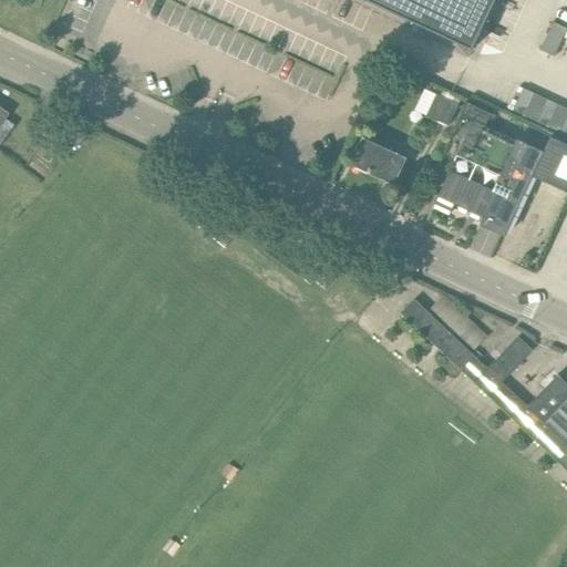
[(364,0),(472,51),(495,0),(364,0)]
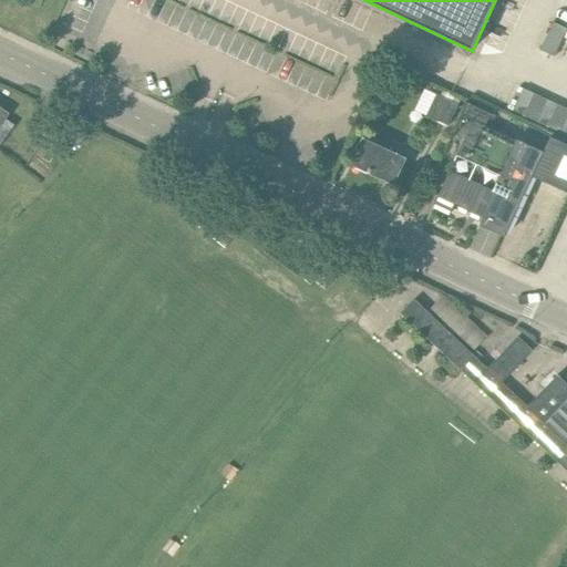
[(557,53),(566,26),(552,20),(542,49),(557,53)]
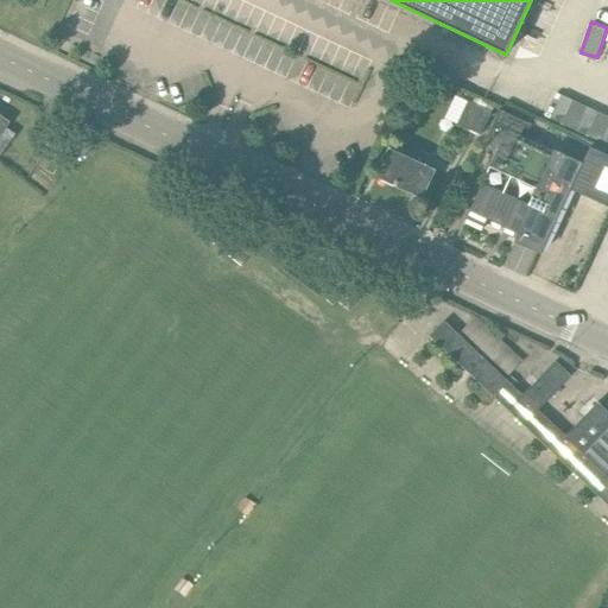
[(607,114),(561,93),(550,118),(607,143),(607,114)]
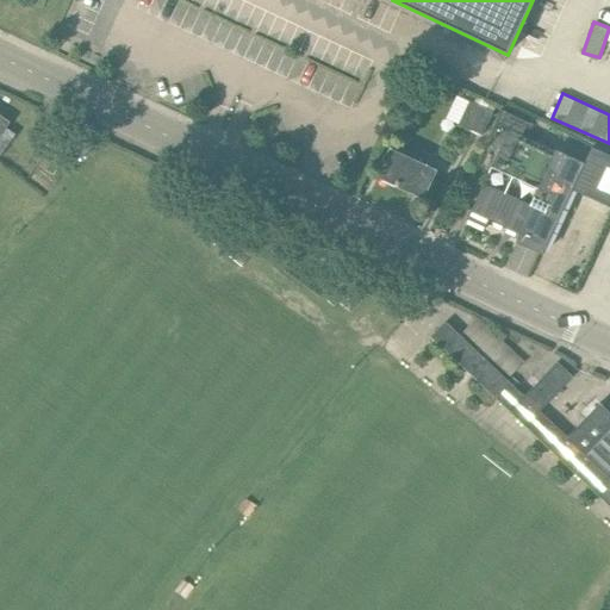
[(493,112),(470,101),(459,125),(483,136),(493,112)]
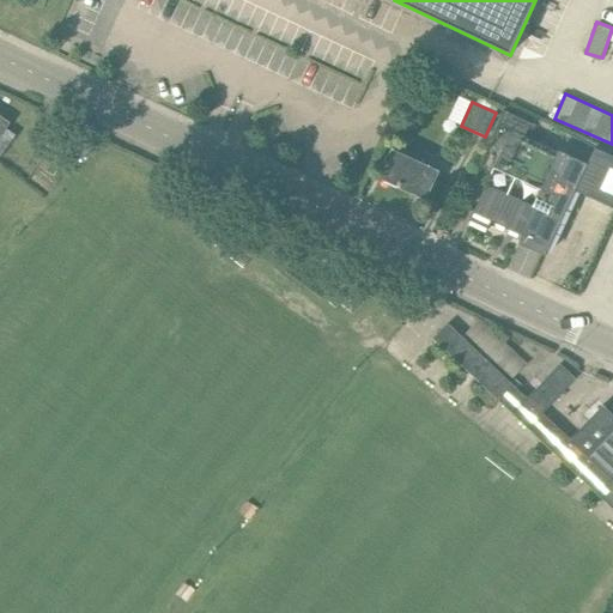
[(505,110),(499,123),(511,129),(469,220),(489,230),(492,220),(522,236),(519,243),(545,256),(574,194),(612,211),(612,156),(594,147),(587,163),(526,135),(530,122),(505,110)]
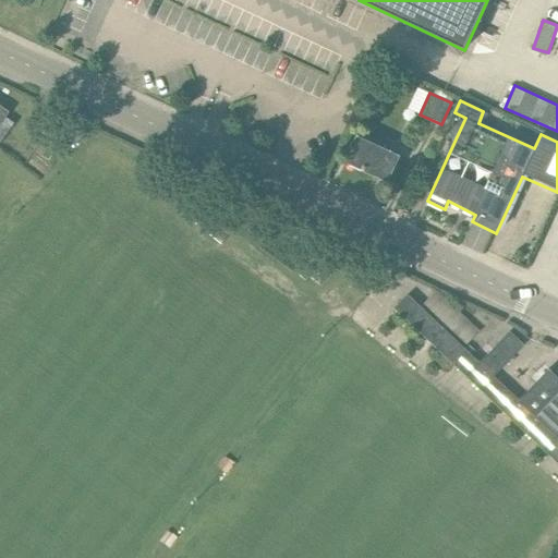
[(0,124),(9,112),(0,105),(0,124)]
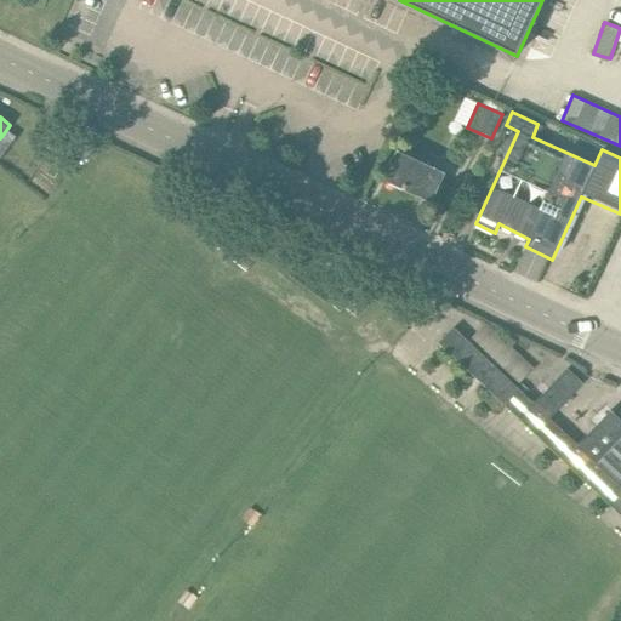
[(445,174),(403,153),(388,183),(432,203),(445,174)]
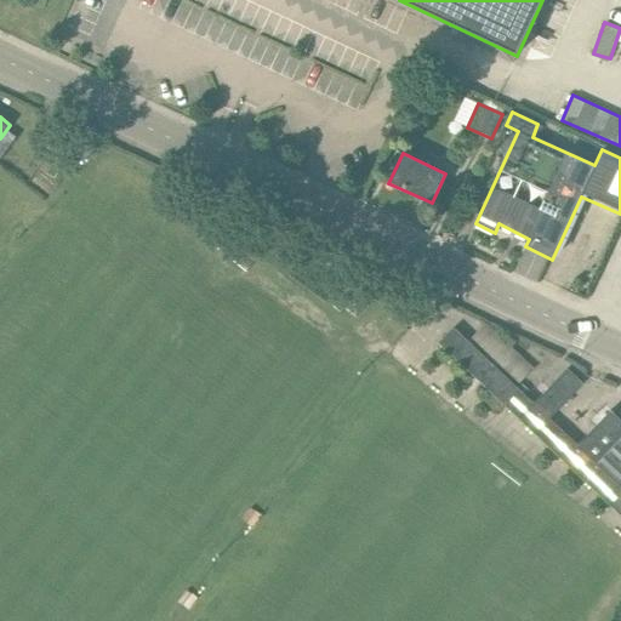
[(527,398),(454,328),(438,343),(512,414),(527,398)]
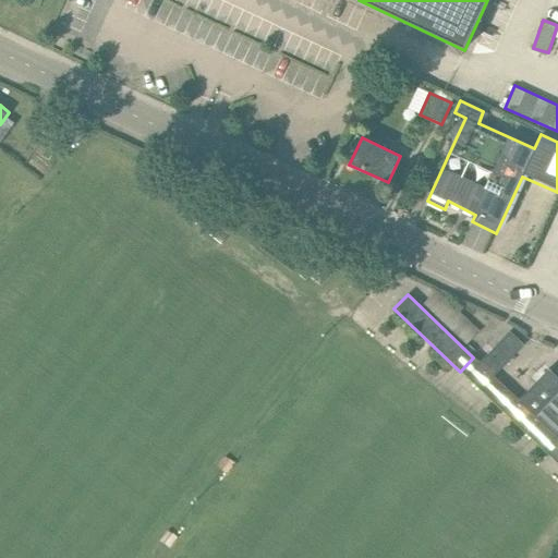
[(524,344),(510,331),(495,347),(465,377),(480,390),(509,361),(524,344)]
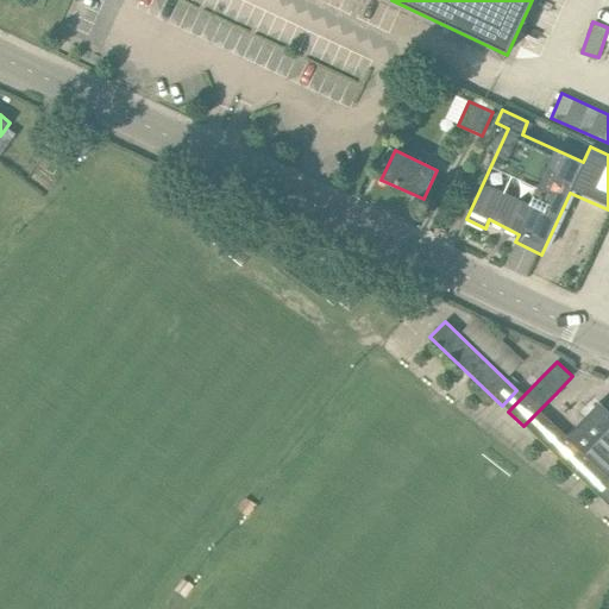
[(608,412),(600,403),(566,439),(545,418),(532,432),(608,506),(608,412)]
